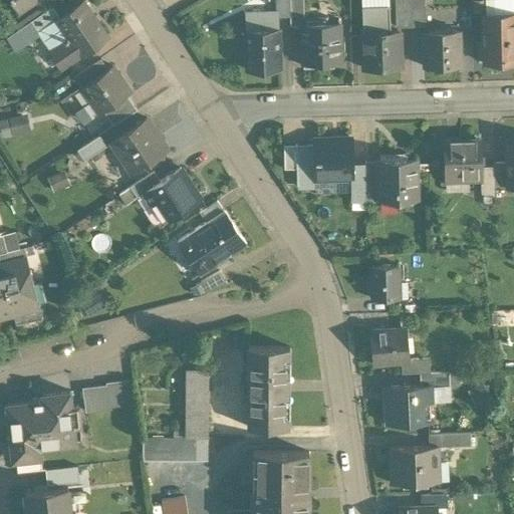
[(38,0),(10,0),(21,14),(39,1),(38,0)]
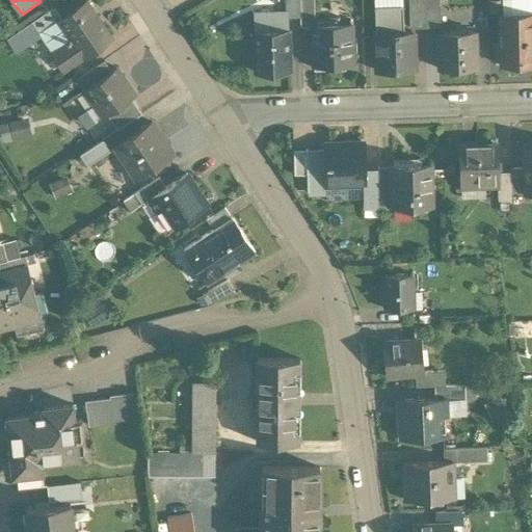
[(286,0),(287,18),(300,18),(298,0),(286,0)]
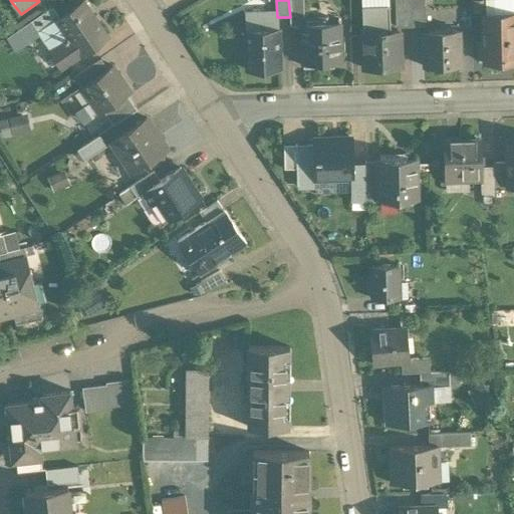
[(302,0),(288,0),(290,17),(290,26),(301,26),(301,25),(303,25),(302,0)]
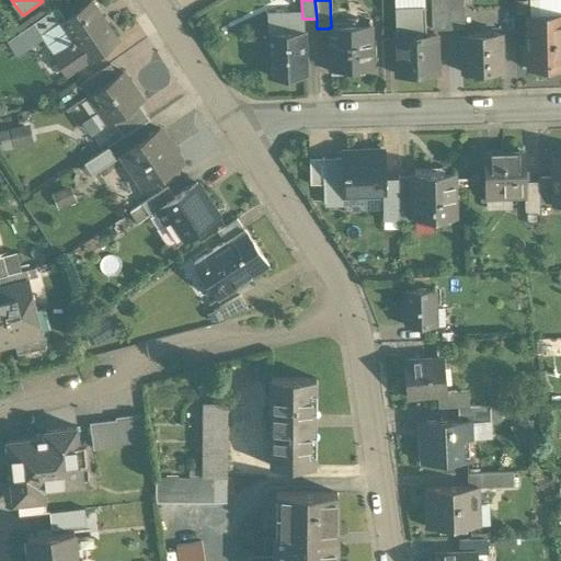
[(65,19),(61,22),(75,42),(70,45),(71,46),(55,57),(68,77),(118,42),(91,1),(65,19)]
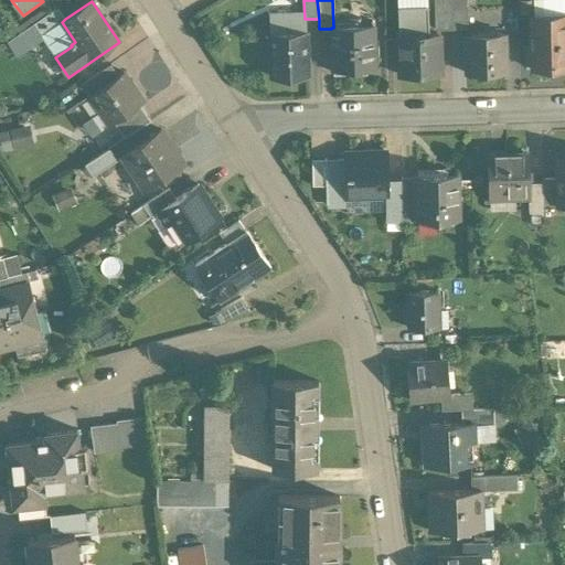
[(468,6),(451,7),(452,31),(468,30),(468,6)]
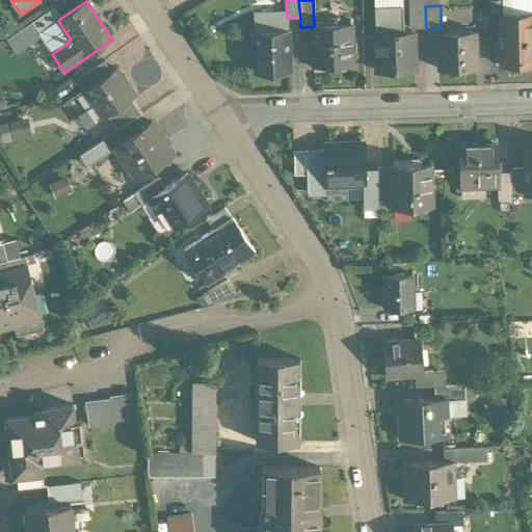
[(425,6),(410,6),(411,30),(426,29),(425,6)]
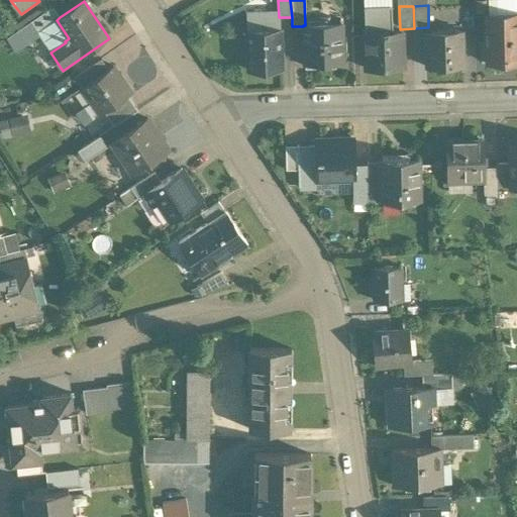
[(53,7),(7,38),(16,53),(41,35),(39,31),(57,20),(60,17),(53,7)]
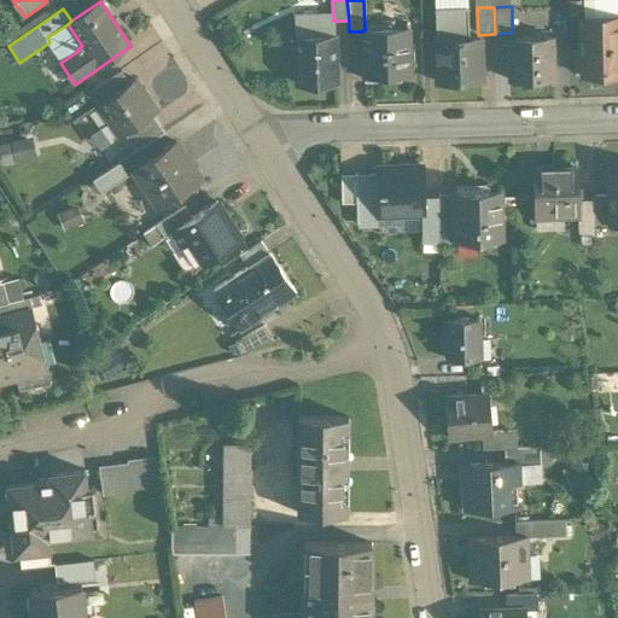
[(617,17),(579,19),(582,79),(617,77),(617,17)]
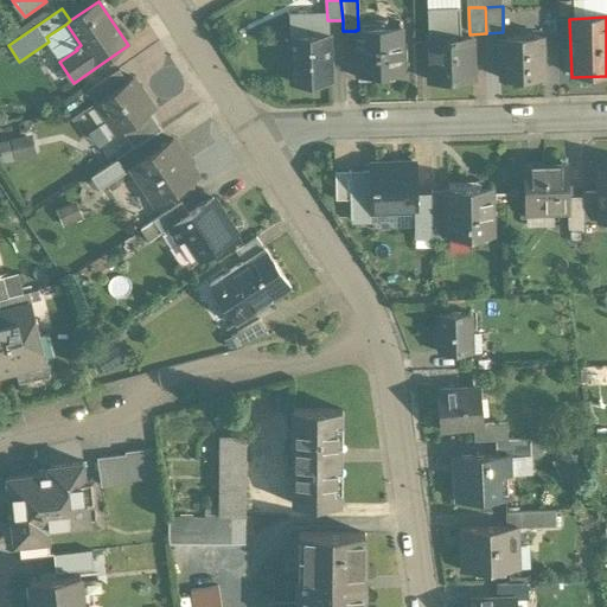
[(289,21),(291,36),(326,34),(327,34),(327,20),(289,21)]
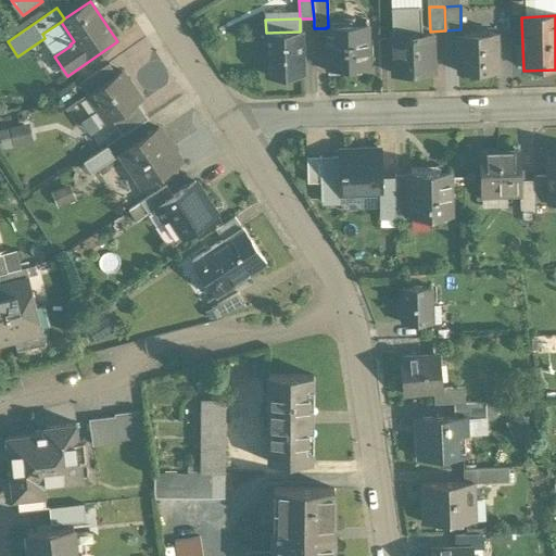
[(328,27),(326,27),(326,28),(328,73),(346,73),(346,68),(367,67),(366,26),(328,27)]
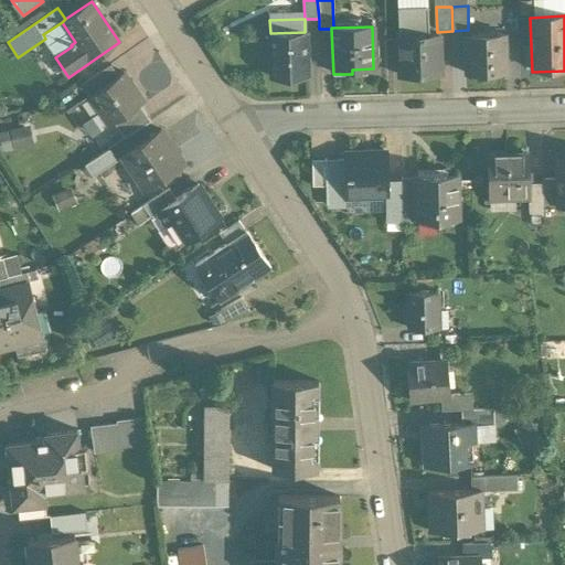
[(305,32),(304,32),(270,33),(272,78),(307,77),(305,32)]
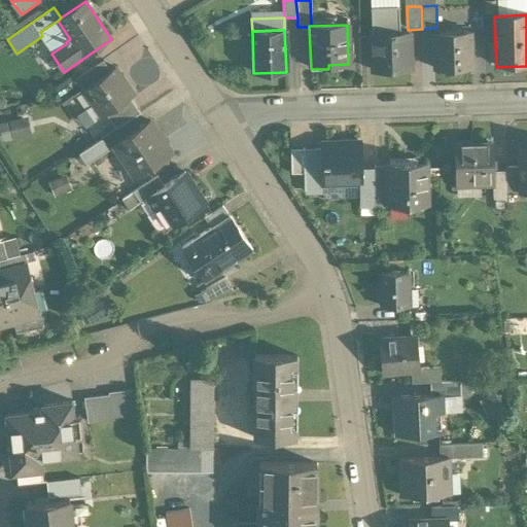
[(409,33),(372,35),(374,71),(411,70),(409,33)]
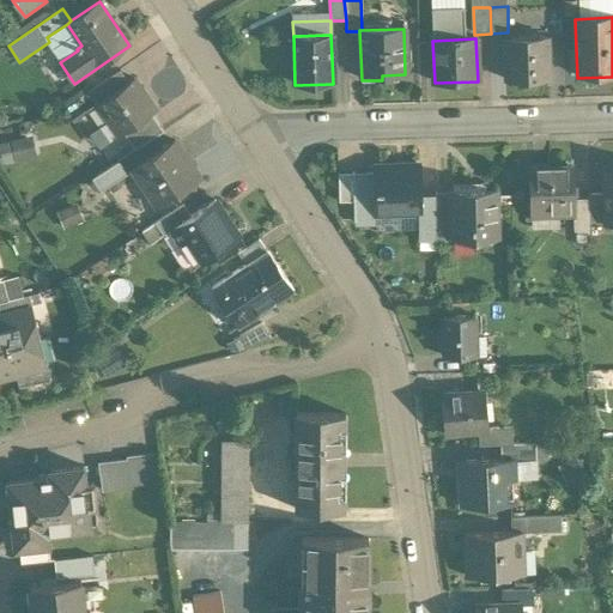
[(547,38),(513,41),(514,59),(505,60),(507,82),(550,79),(547,38)]
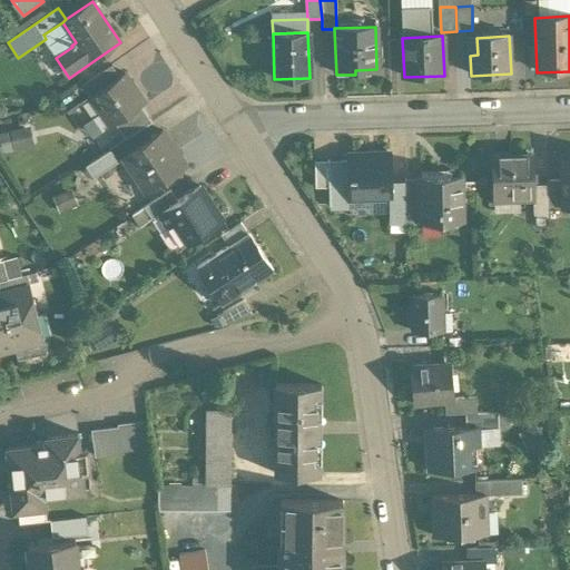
[(104,71),(82,86),(90,97),(111,82),(104,71)]
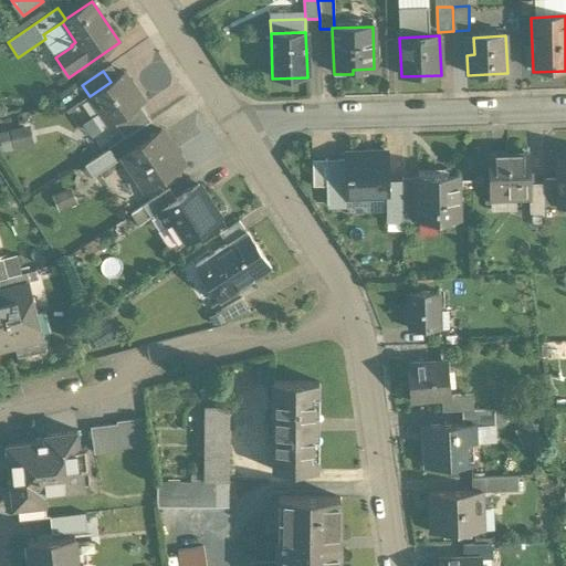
[(90,96),(88,97),(100,114),(104,111),(114,124),(138,106),(144,103),(123,73),(111,82),(90,96)]
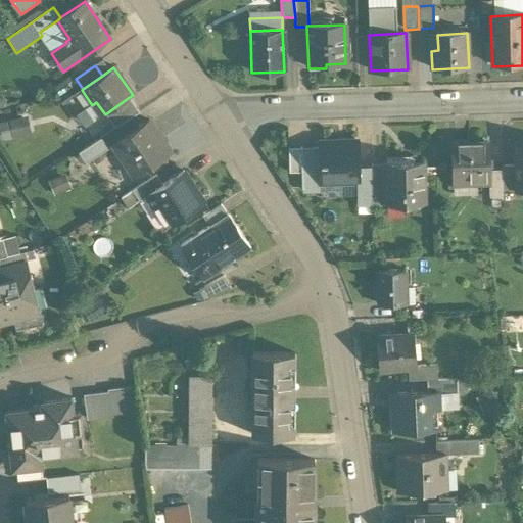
[(128,98),(105,114),(114,128),(138,112),(128,98)]
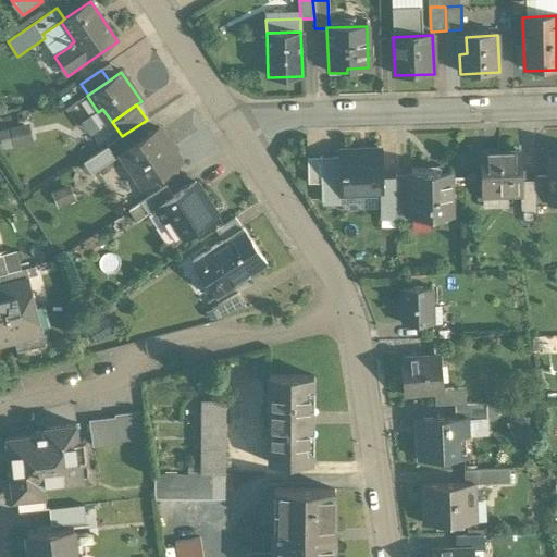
[(102,109),(98,112),(93,115),(101,130),(112,122),(102,109)]
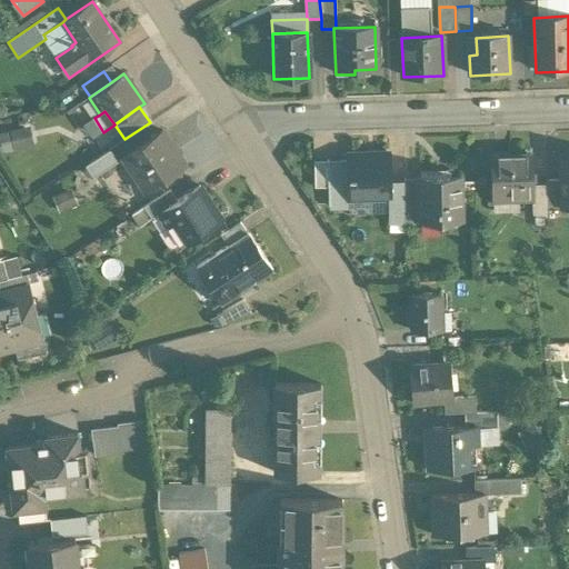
[(26,126),(0,130),(0,148),(0,150),(30,143),(26,126)]
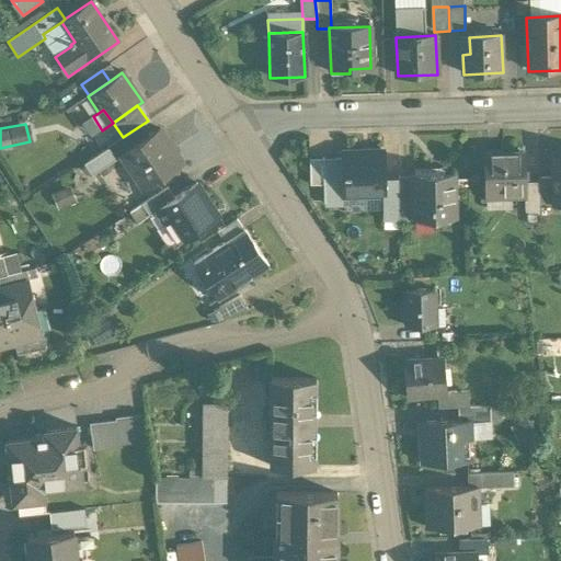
[(160,130),(123,156),(144,186),(181,162),(160,130)]
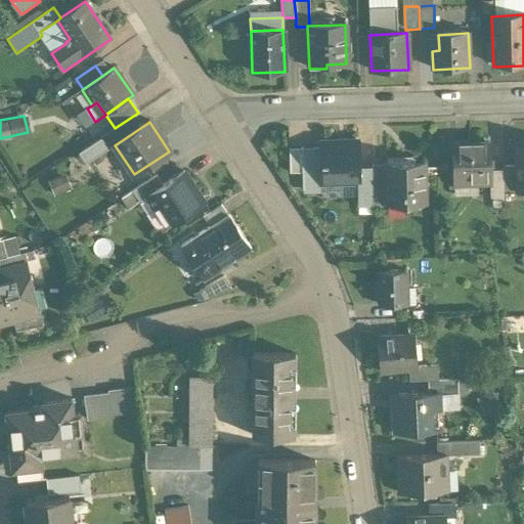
[(101,141),(77,157),(83,167),(92,161),(107,151),(101,141)]
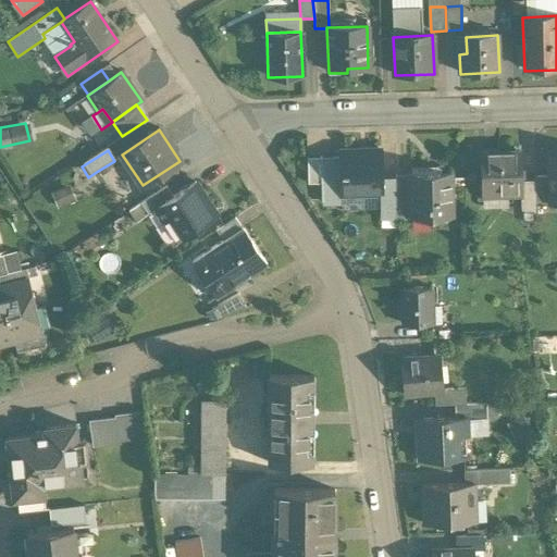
[(381,152),(339,153),(339,158),(341,195),(381,194),(382,194),(382,180),(381,152)]
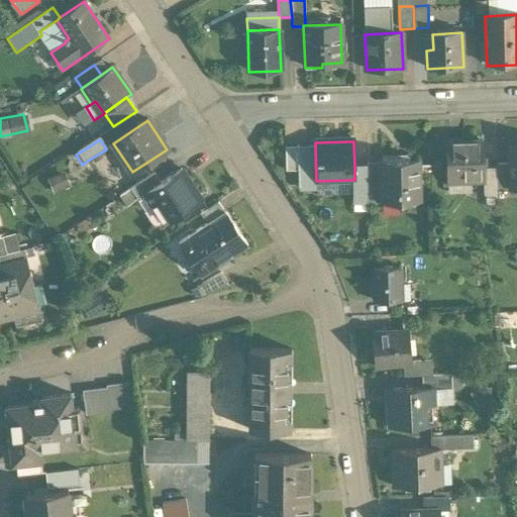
[(483,142),(447,142),(447,184),(482,183),(482,179),(482,178),(483,178),(483,170),(483,142)]
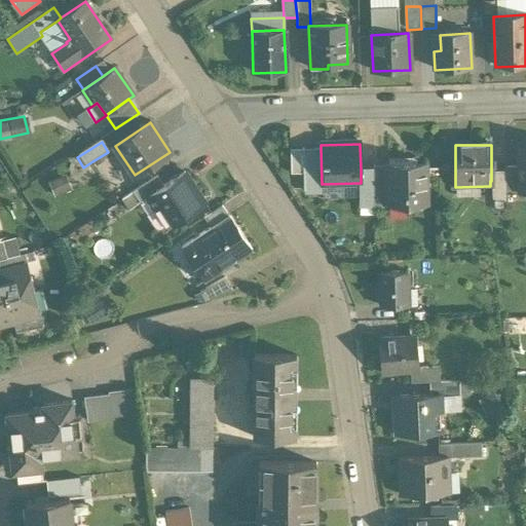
[(321,149),(302,150),(303,191),(322,190),(322,184),(321,149)]
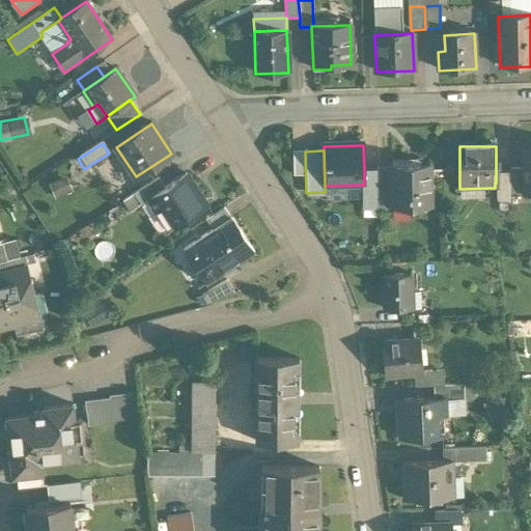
[(410,161),(393,161),(393,167),(391,167),(392,208),(431,207),(430,166),(410,167),(410,161)]
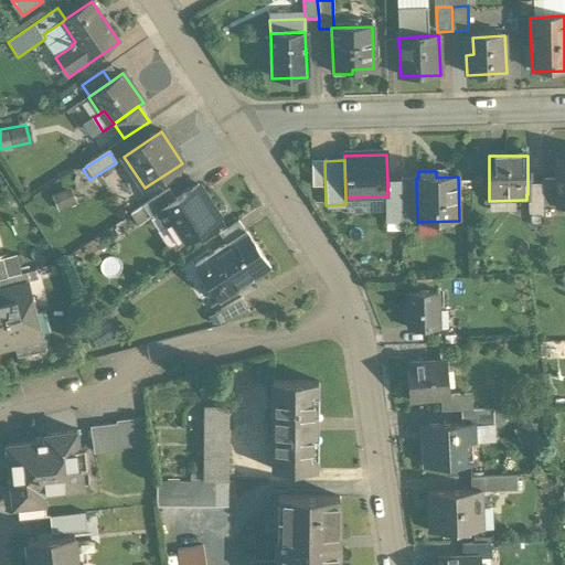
[(99,173),(89,180),(99,193),(108,187),(99,173)]
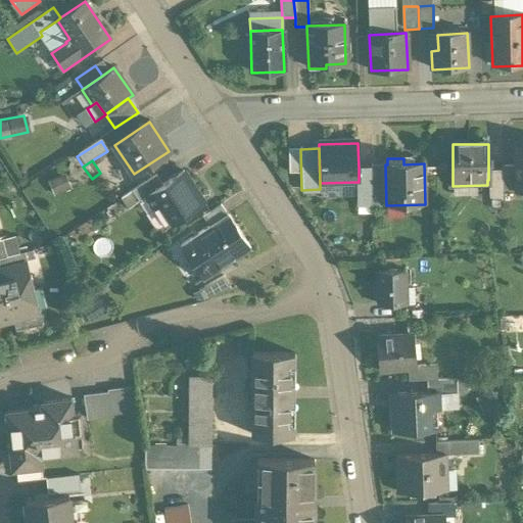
[(385,164),(370,165),(371,168),(372,206),(386,205),(385,164)]
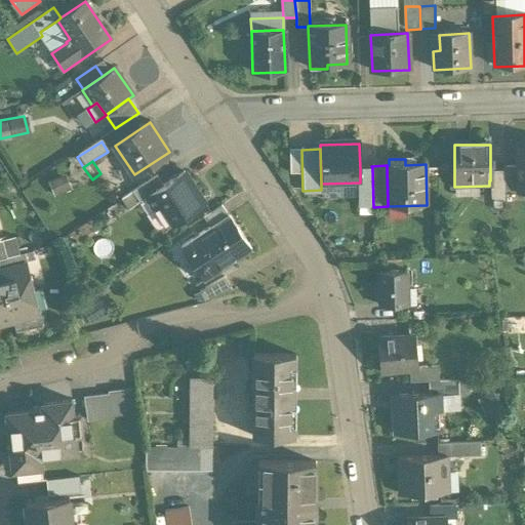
[(518,190),(518,167),(503,167),(503,171),(505,191),(518,190)]
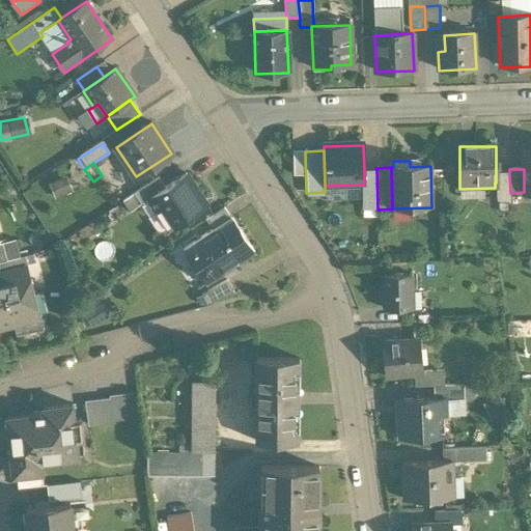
[(376,170),(364,171),(364,185),(363,185),(364,211),(378,211),(378,210),(376,170)]
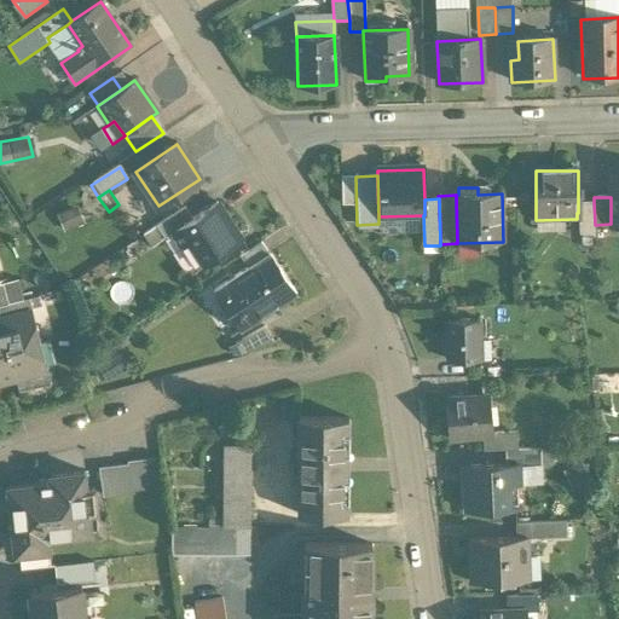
[(594,202),(578,203),(578,213),(577,213),(577,214),(577,219),(577,237),(595,236),(595,225),(594,202)]
